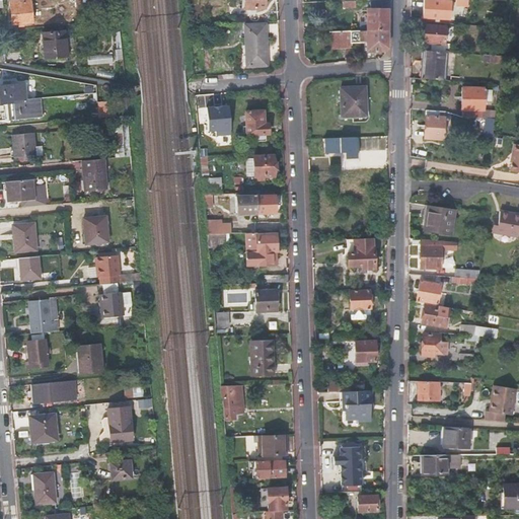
[(29,0),(10,0),(12,24),(32,22),(29,0)]
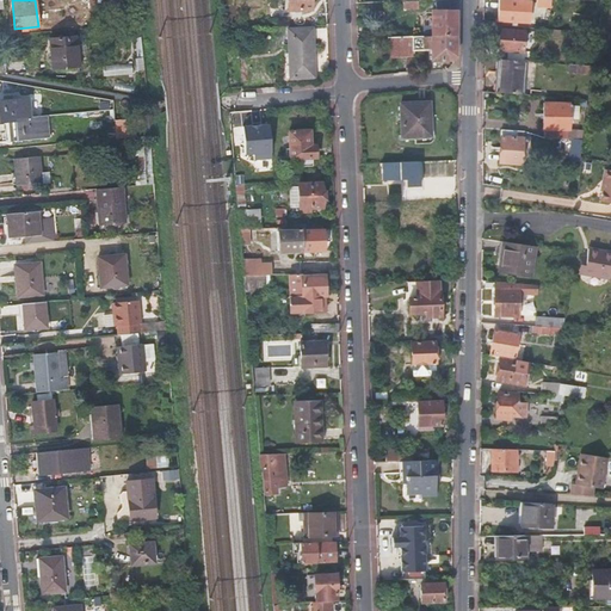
[(288,0),(289,10),(312,10),(310,0),(288,0)]
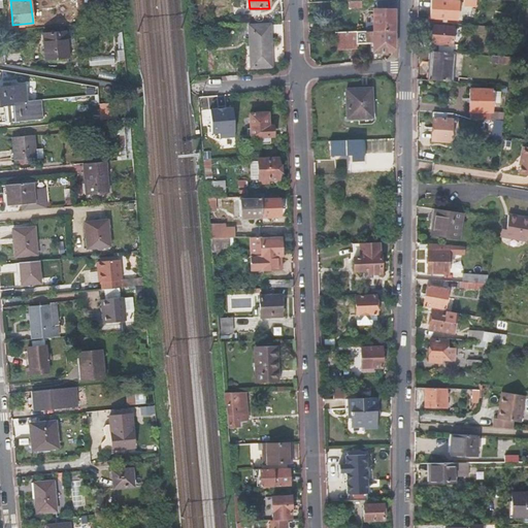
[(391,0),(377,0),(377,8),(373,8),(373,31),(394,30),(394,8),(391,8),(391,0)]
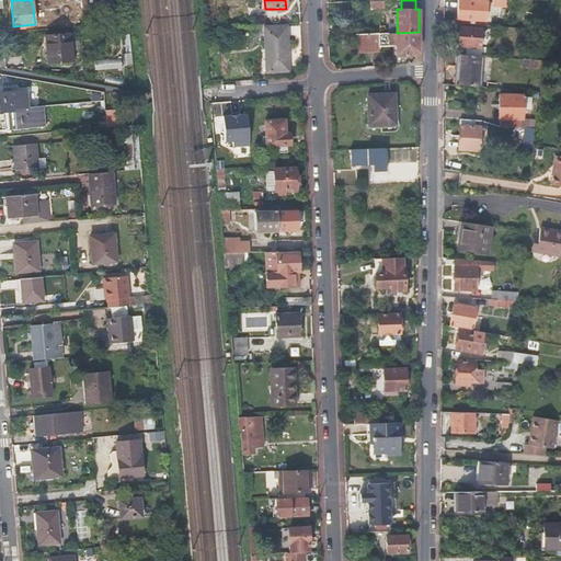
[(481,0),(456,0),(456,19),(487,21),(488,0),(481,0)]
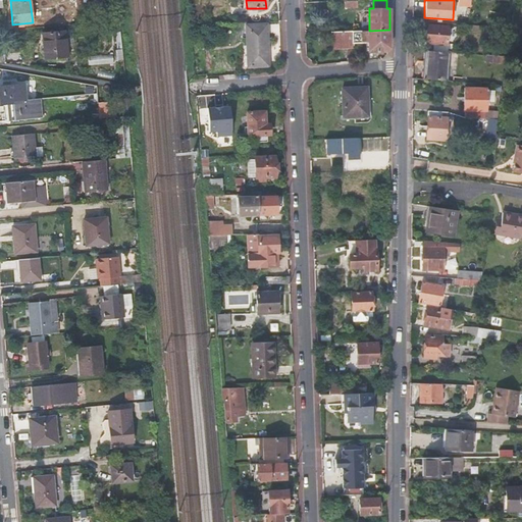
[(427,23),(425,42),(430,43),(446,45),(449,25),(427,23)]
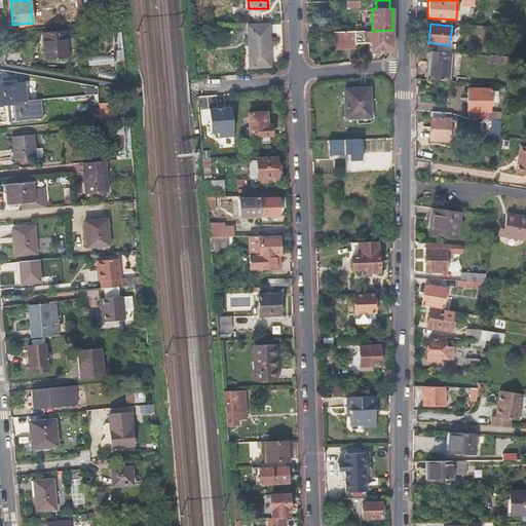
[(268,25),(249,25),(250,67),(270,67),(270,33),(268,32),(268,25)]
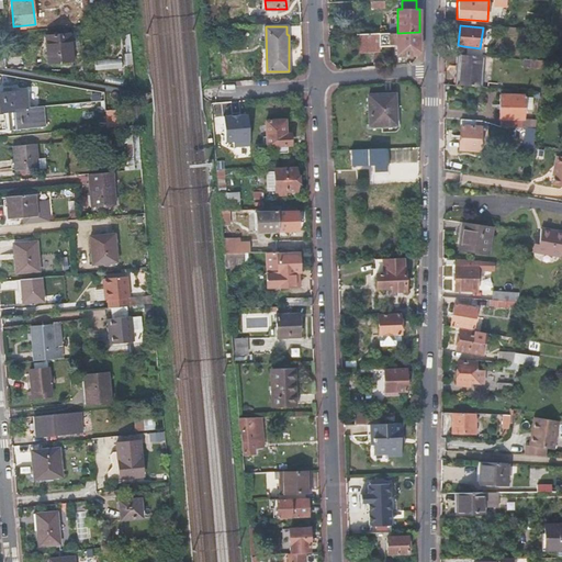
[(356,34),(357,49),(380,49),(380,46),(397,46),(397,55),(417,55),(418,54),(419,32),(397,33),(356,34)]
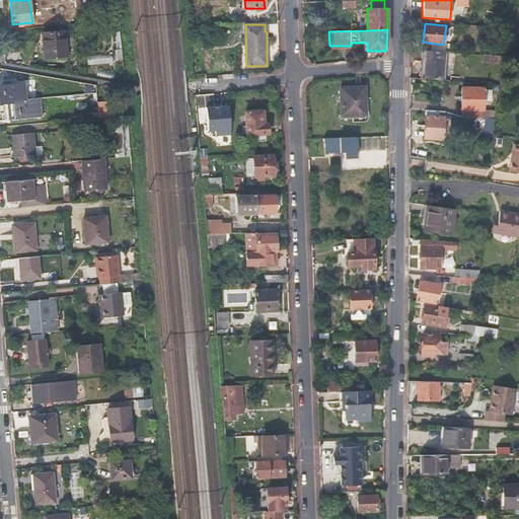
[(67,56),(65,31),(42,33),(45,59),(67,56)]
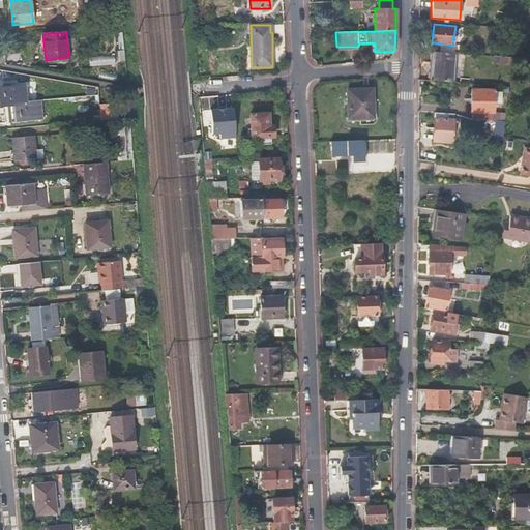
[(452,46),(437,43),(436,51),(461,52),(461,46),(453,45),(452,46)]
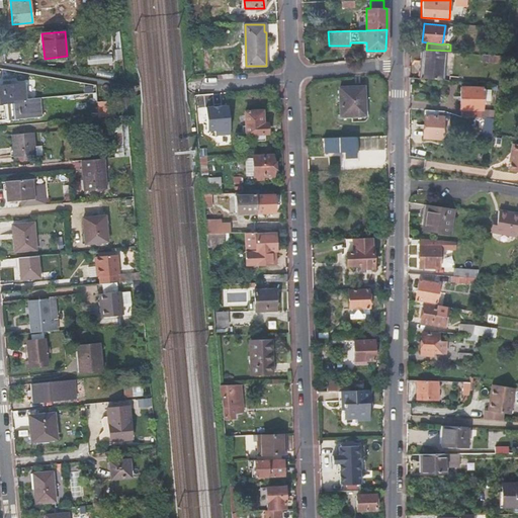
[(441,80),(444,51),(426,50),(422,50),(419,78),(441,80)]
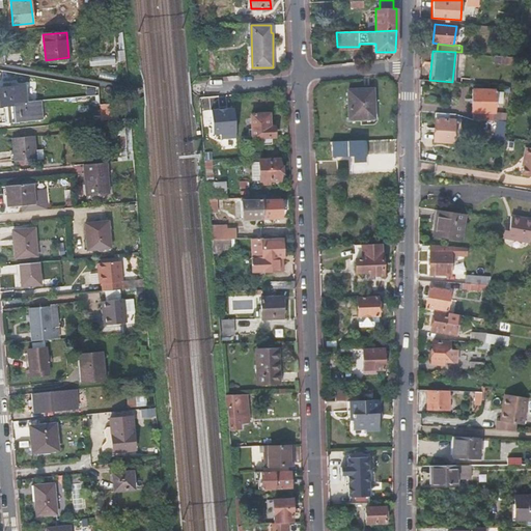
[(514,57),(495,55),(495,62),(513,63),(514,57)]
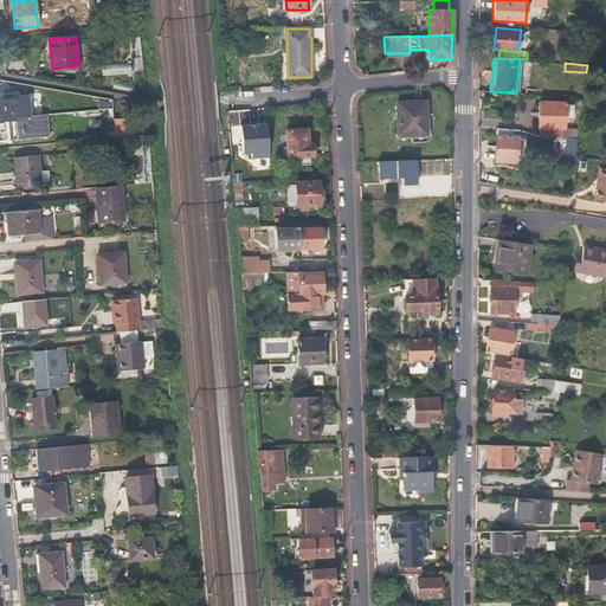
[(28,117),(31,117),(27,97),(0,98),(0,122),(14,121),(20,120),(20,118),(28,117)]
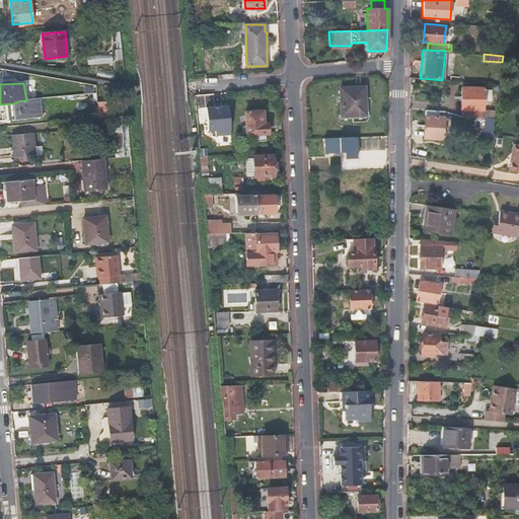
[(365,97),(364,86),(340,87),(341,117),(364,116),(364,97),(365,97)]
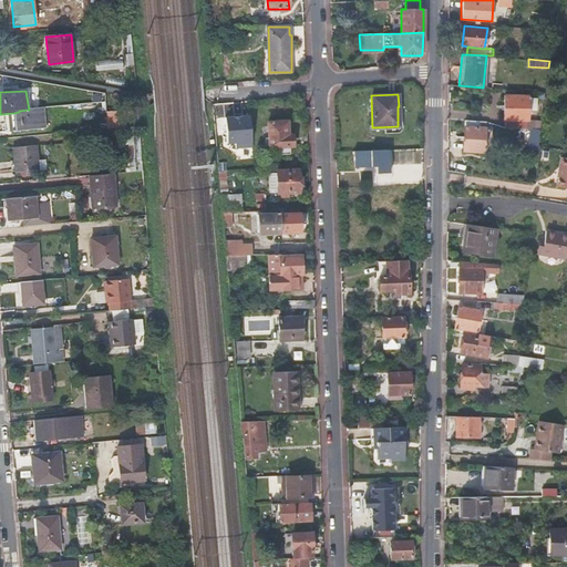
[(529,95),(504,94),(503,120),(505,120),(505,127),(528,129),(528,119),(528,113),(532,113),(532,109),(537,110),(537,102),(528,102),(529,96),(529,95)]
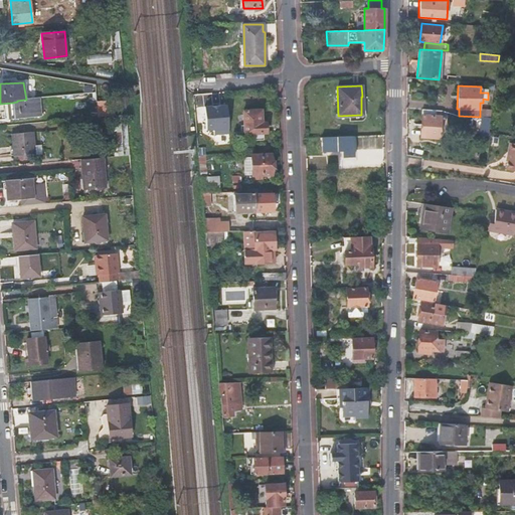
[(17,102),(12,103),(14,119),(42,116),(40,100),(24,102),(24,100),(17,101),(17,102)]
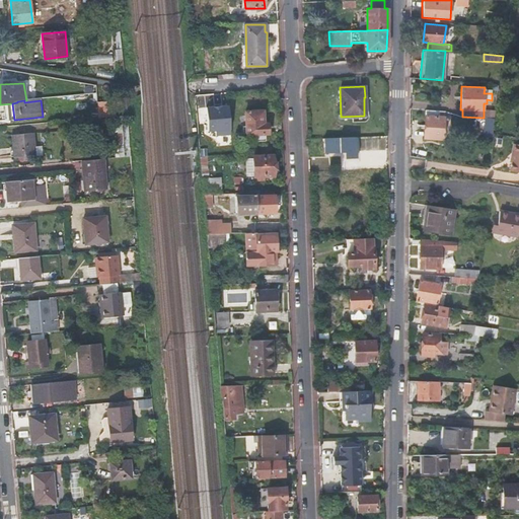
[(97,101),(98,119),(116,117),(114,101),(97,101)]
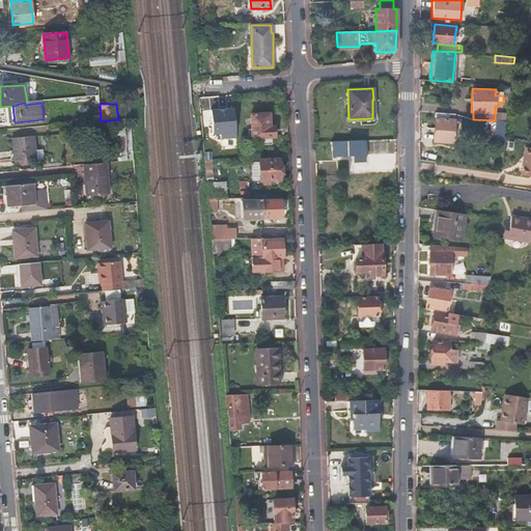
[(250,113),(251,130),(248,130),(248,138),(275,137),(274,126),(271,126),(270,112),(250,113)]
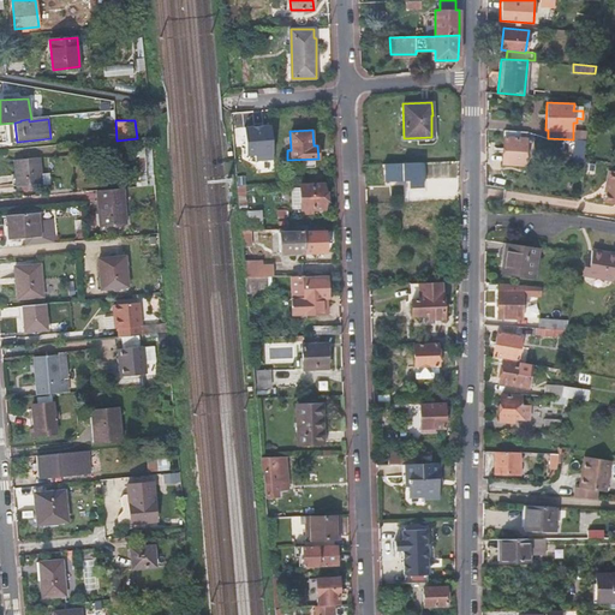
[(527,136),(503,133),(502,163),(525,165),(527,136)]
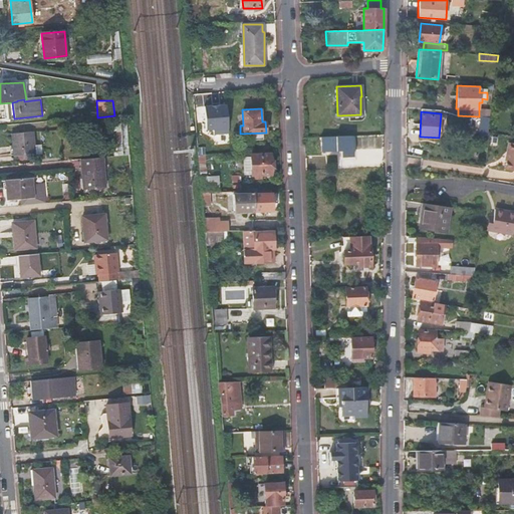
[(487,132),(490,116),(486,116),(481,116),(479,131),(487,132)]
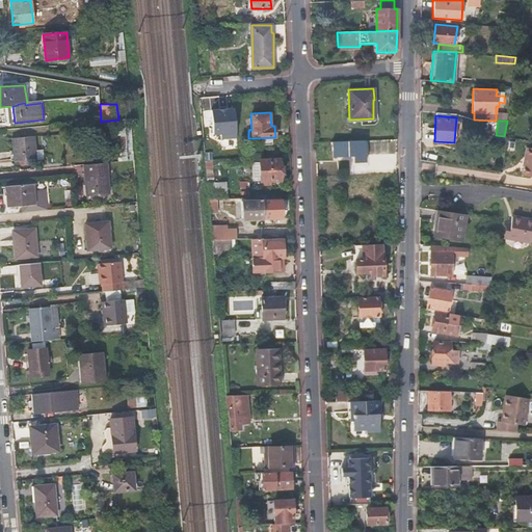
[(35,152),(34,136),(11,137),(14,162),(23,161),(24,164),(28,164),(28,161),(44,159),(43,151),(35,152)]
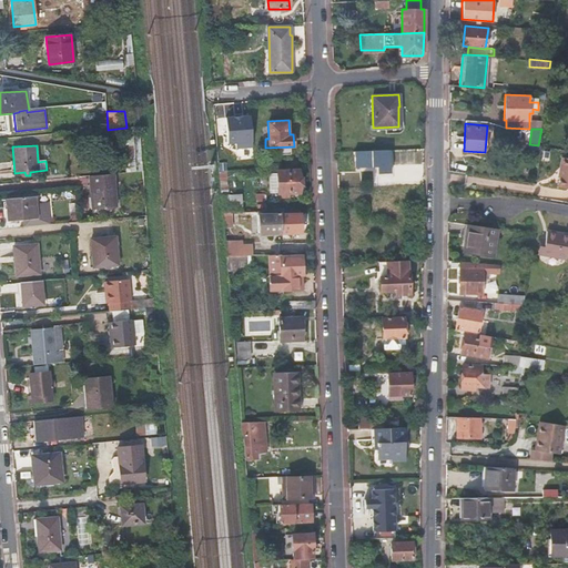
[(567,156),(561,156),(560,165),(561,169),(563,169),(561,175),(559,175),(558,183),(567,185),(567,156)]
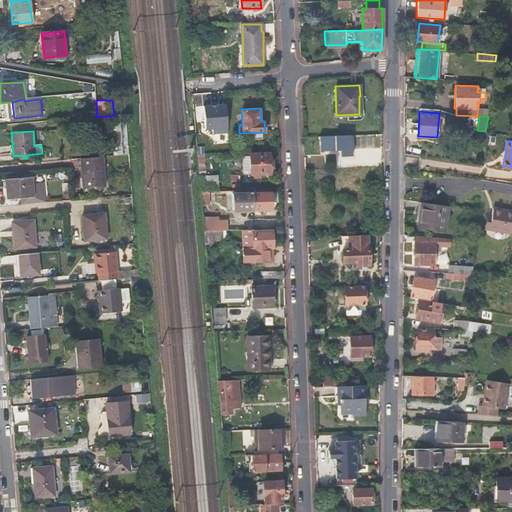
[(270,174),(269,153),(249,154),(250,175),(270,174)]
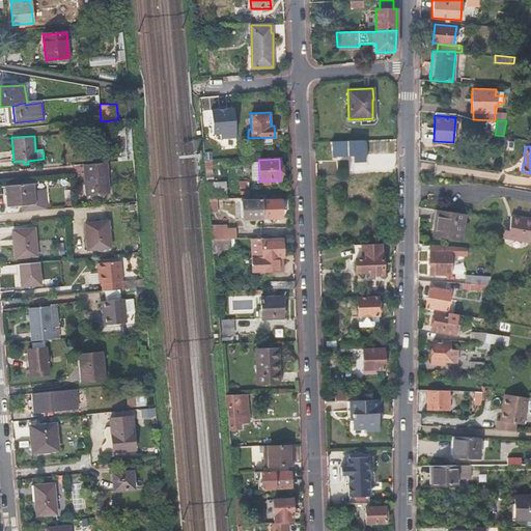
[(107,162),(84,164),(86,195),(109,194),(107,162)]
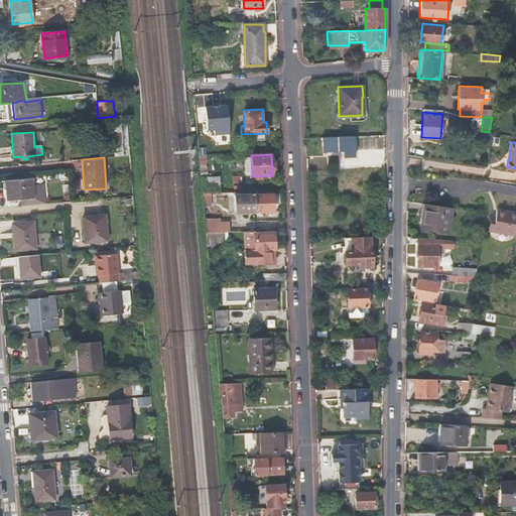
[(202,186),(203,192),(220,191),(219,176),(201,177),(202,186)]
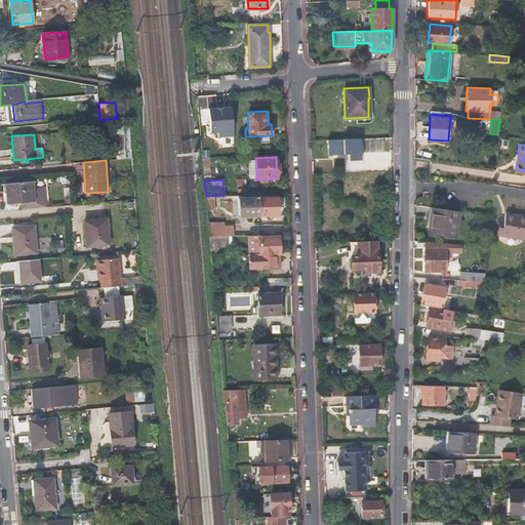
[(33,182),(5,183),(7,204),(23,203),(24,208),(46,207),(45,188),(33,189),(33,182)]
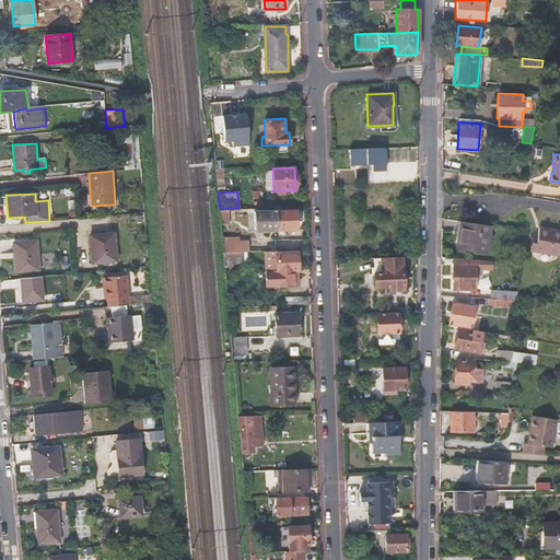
[(220,211),(221,224),(229,223),(228,210),(220,211)]
